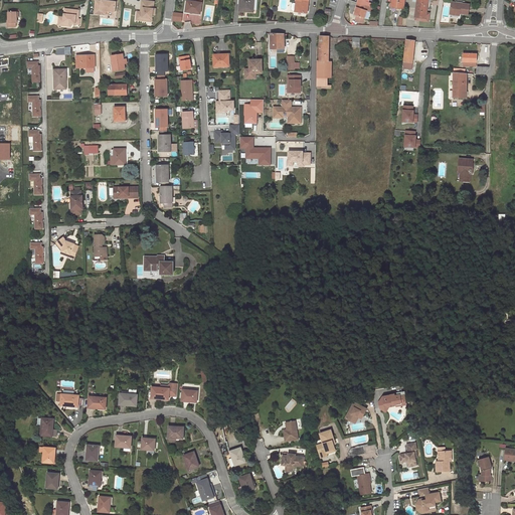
[(97,0),(96,14),(102,14),(102,11),(107,12),(107,11),(116,12),(117,2),(103,0),(103,1),(97,0)]
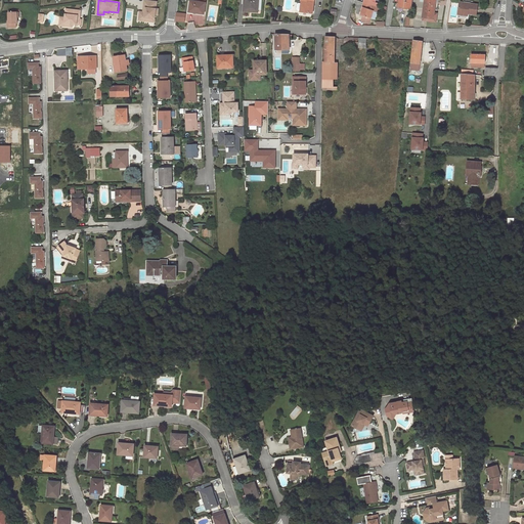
[(144,12),(143,12),(142,20),(156,23),(157,15),(159,15),(160,9),(157,9),(158,2),(145,0),(144,8),(146,8),(146,12),(144,12)]
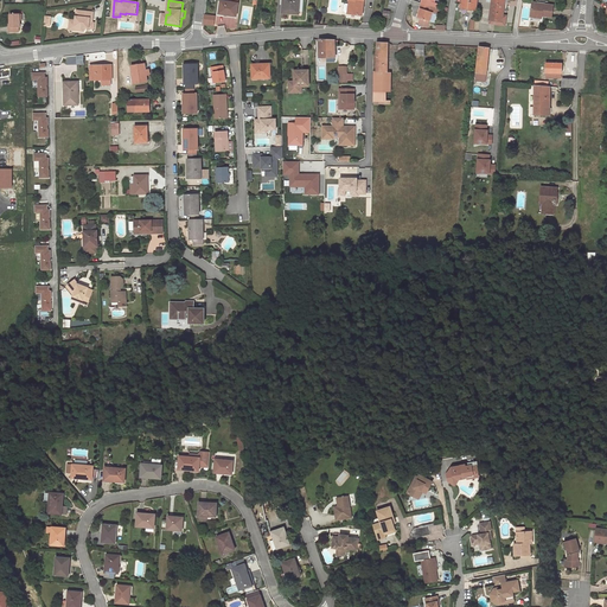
[(299,12),(299,0),(282,0),(282,13),(289,13),(289,12),(299,12)]
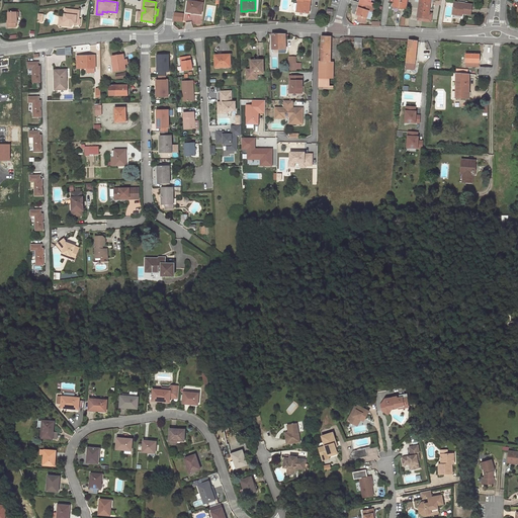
[(309,13),(310,0),(298,0),(298,3),(297,10),(297,11),(309,13)]
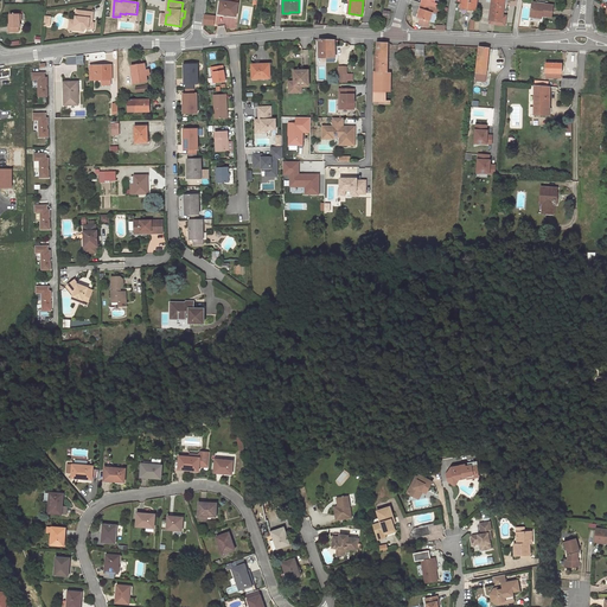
[(503,14),(504,0),(492,0),(490,20),(503,21),(503,14)]
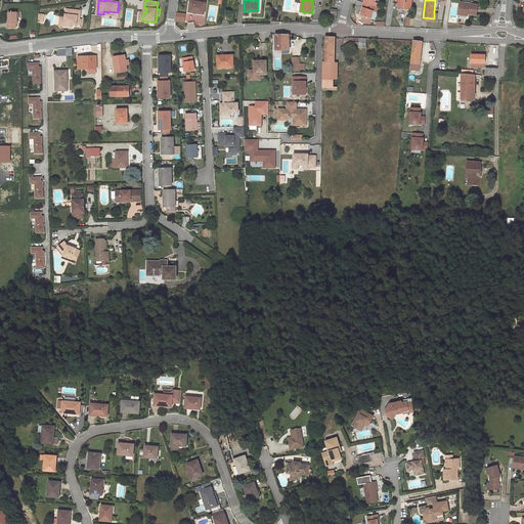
[(204,14),(206,3),(205,3),(200,2),(190,1),(189,12),(204,14)]
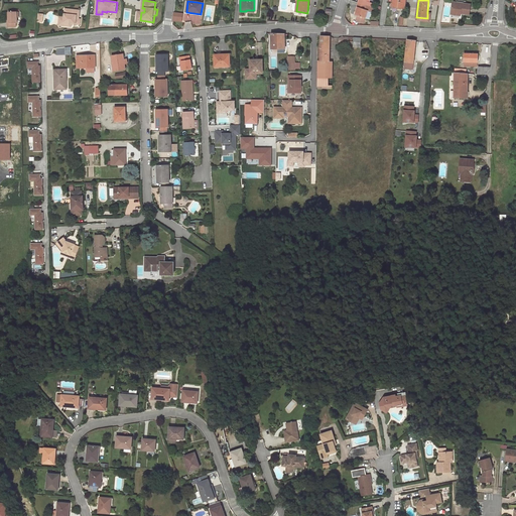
[(366,5),(358,2),(357,6),(357,7),(355,15),(357,15),(365,18),(368,10),(365,9),(366,5)]
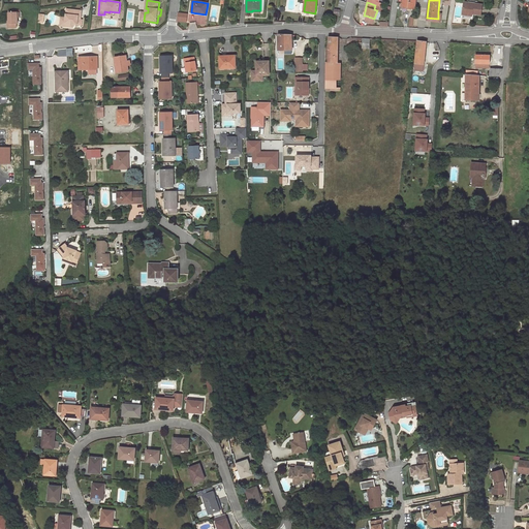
[(480,14),(483,4),(464,2),(462,14),(472,16),(472,13),(480,14)]
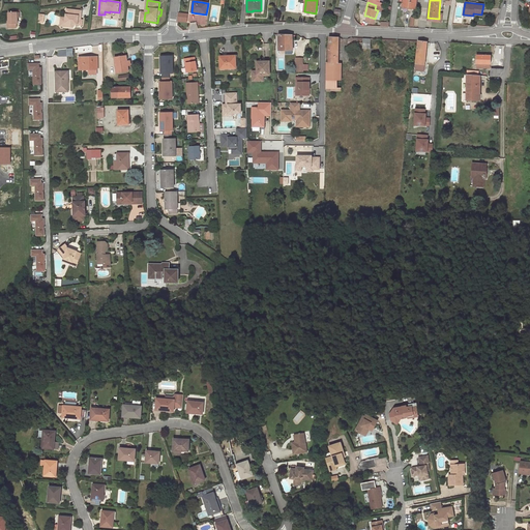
[(66,18),(64,18),(63,26),(74,27),(75,24),(83,25),(83,20),(81,20),(79,19),(80,16),(82,16),(83,10),(67,8),(66,18)]
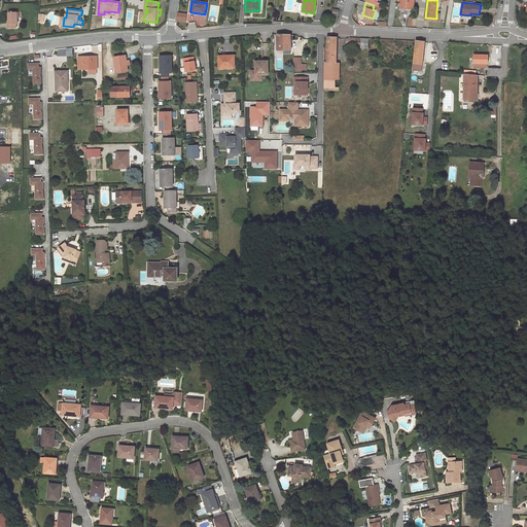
[(18,11),(9,11),(10,19),(10,23),(8,23),(8,27),(18,27),(18,23),(19,23),(19,16),(18,11)]
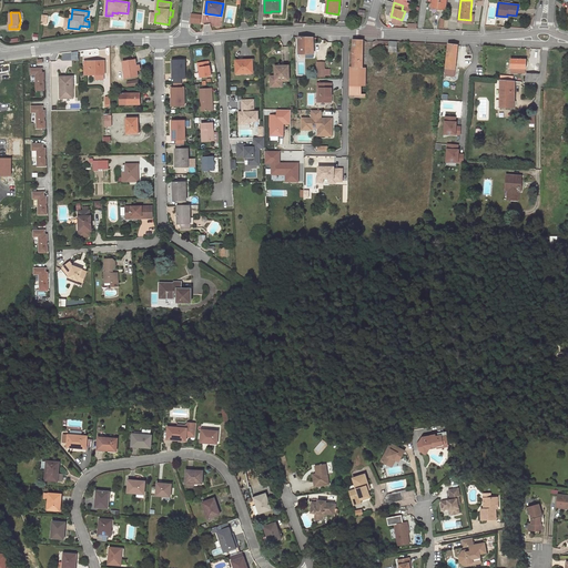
[(470,20),(458,19),(458,21),(473,23),(474,14),(470,13),(470,20)]
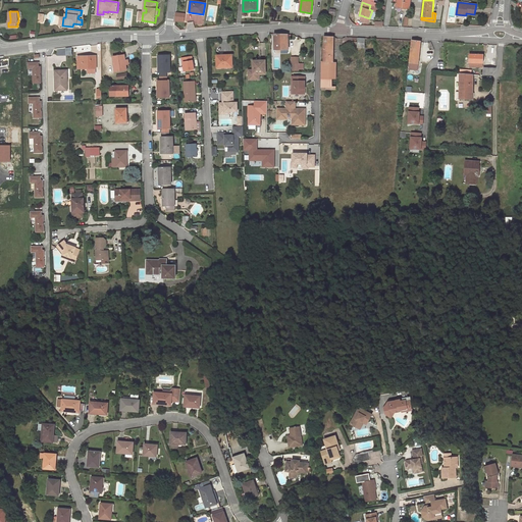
[(175,13),(175,22),(186,22),(186,13),(175,13)]
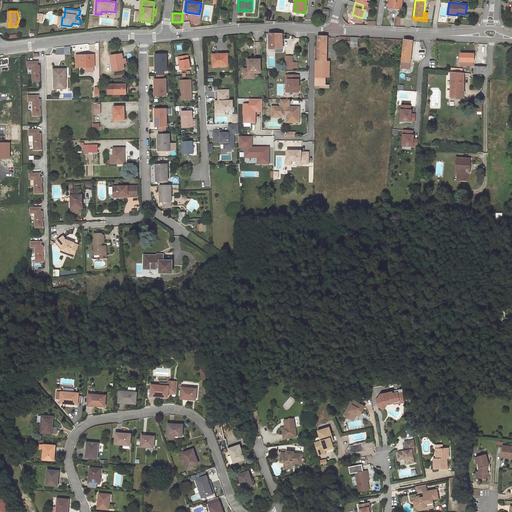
[(362,18),(354,15),(352,21),(360,24),(362,18)]
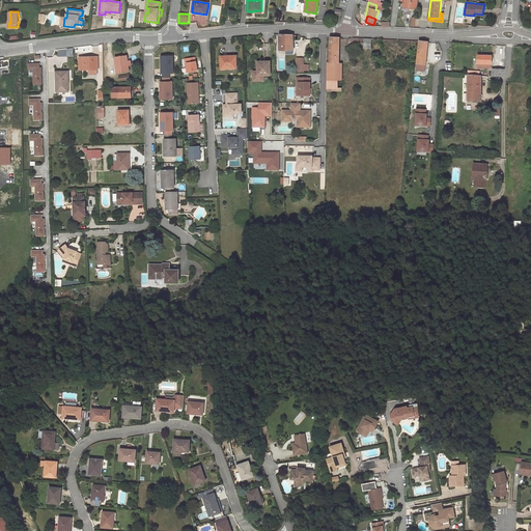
[(292,35),(279,35),(279,51),(294,50),(292,35)]
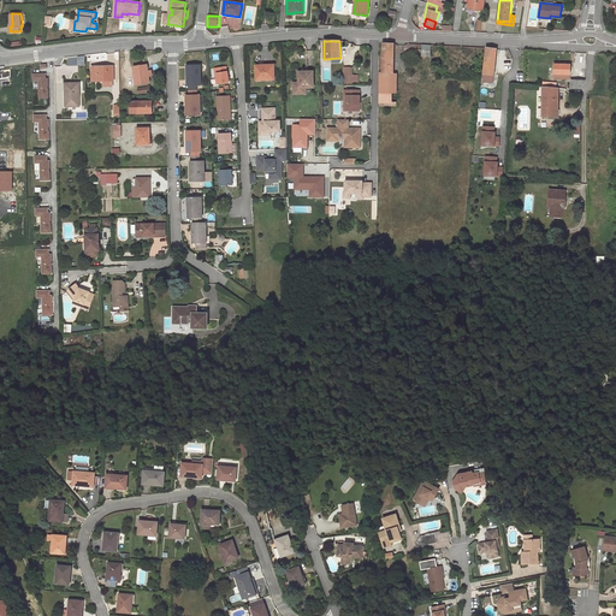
[(394,73),(394,45),(383,43),(383,73),(394,73)]
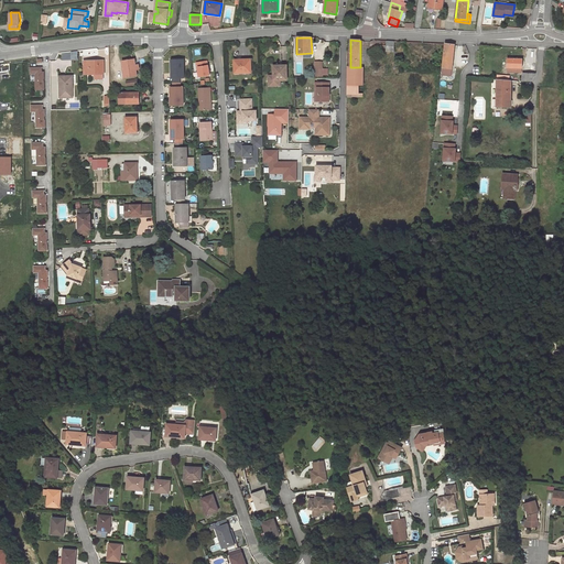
[(456,44),(446,43),(444,60),(454,61),(456,44)]
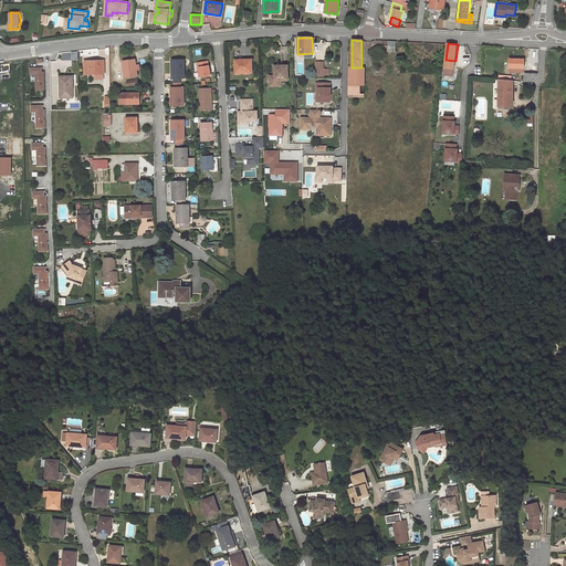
[(137,70),(136,65),(135,59),(123,61),(126,79),(138,76),(137,70)]
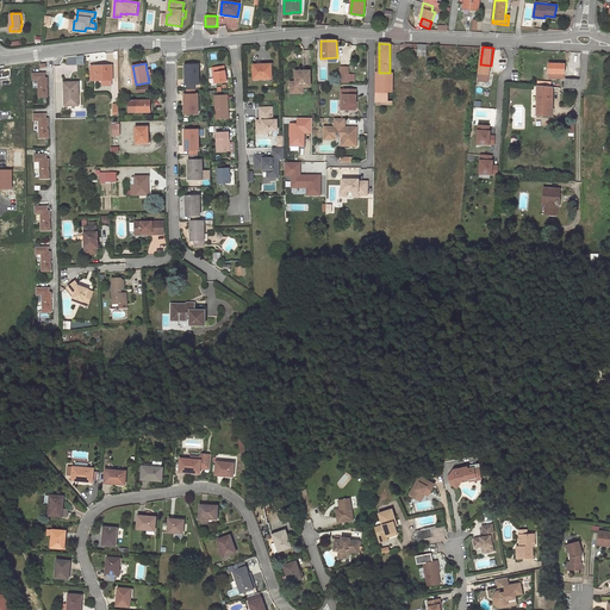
[(565,73),(565,64),(549,63),(548,73),(565,73)]
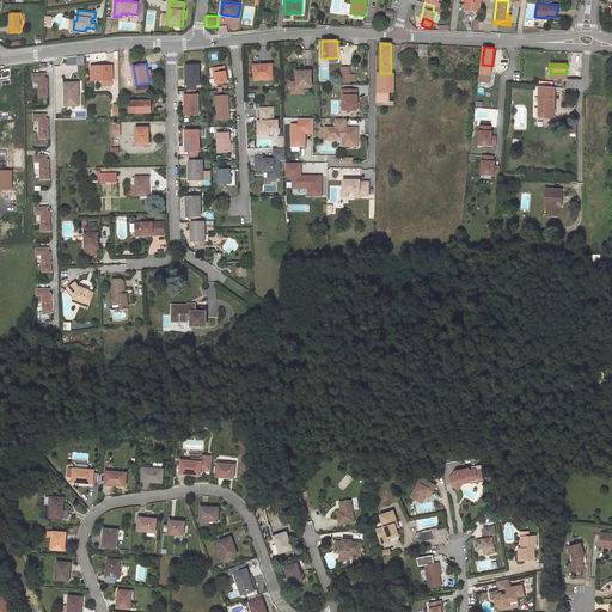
[(92,80),(103,80),(111,80),(114,80),(112,65),(91,66),(92,80)]
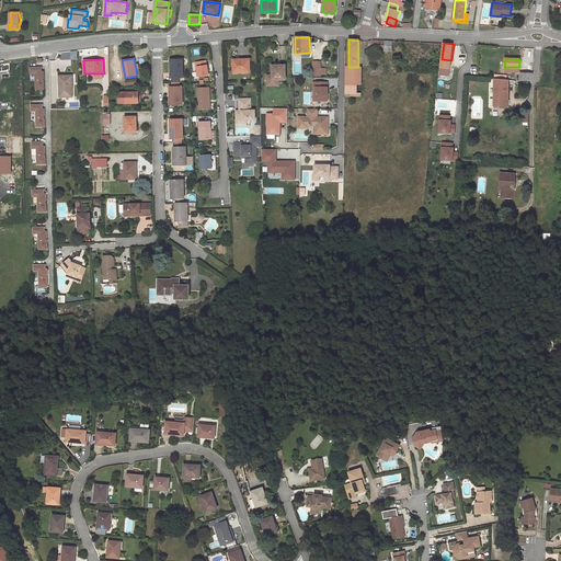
[(183,78),(183,59),(170,59),(171,78),(180,78),(183,78)]
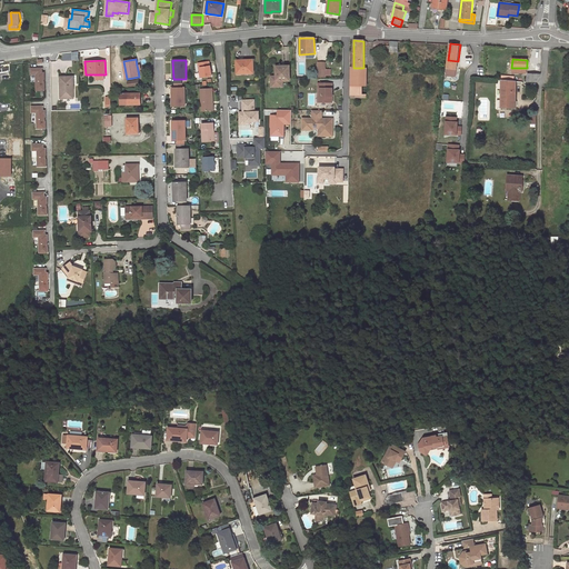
[(253,72),(252,60),(237,61),(238,73),(253,72)]
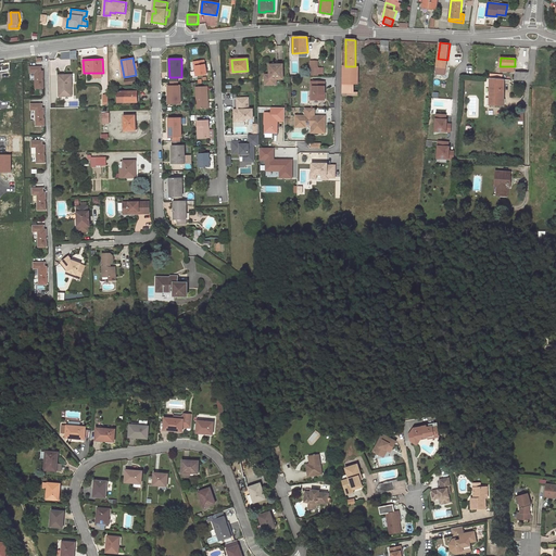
[(447,60),(438,59),(437,66),(446,67),(447,60)]
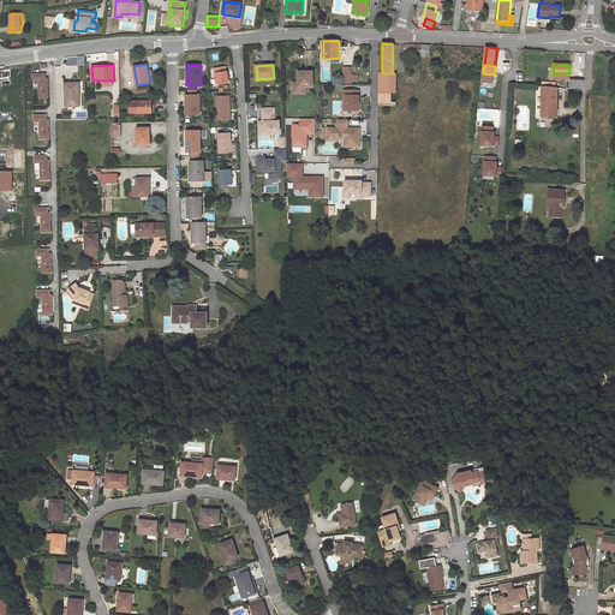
[(226,71),(226,66),(214,69),(216,84),(230,82),(227,72),(228,72),(227,71),(226,71)]
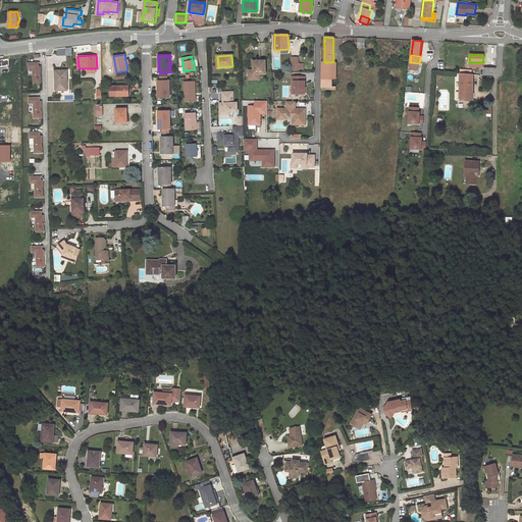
[(248,70),(248,74),(258,74),(265,74),(265,61),(253,61),(253,70),(248,70)]
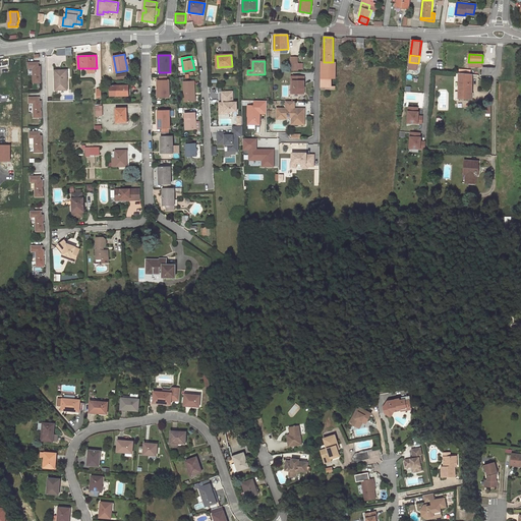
[(39,62),(27,63),(29,68),(34,68),(34,82),(41,82),(41,66),(39,66),(39,62)]
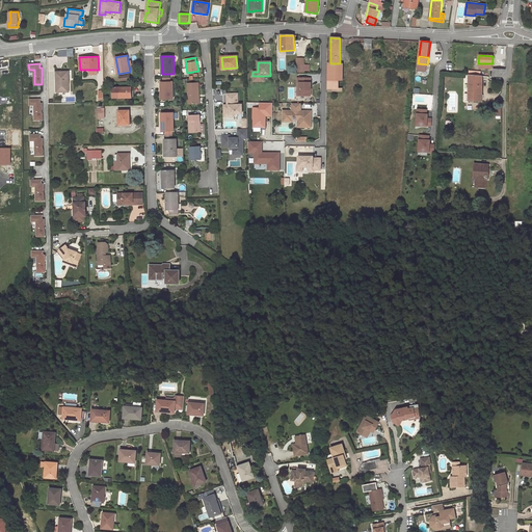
[(340,63),(330,63),(328,63),(328,81),(342,81),(342,71),(340,71),(340,63)]
